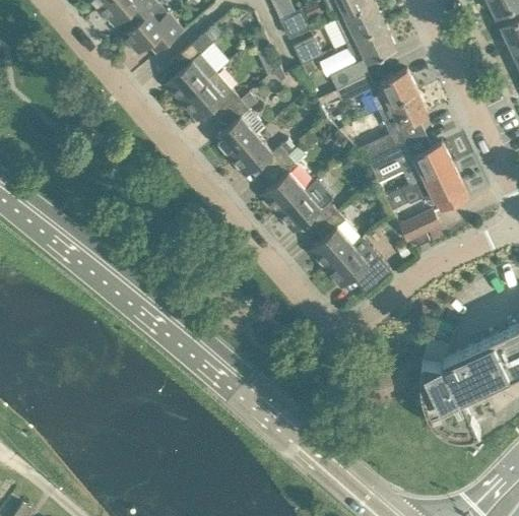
[(108,0),(91,0),(99,8),(108,0)]
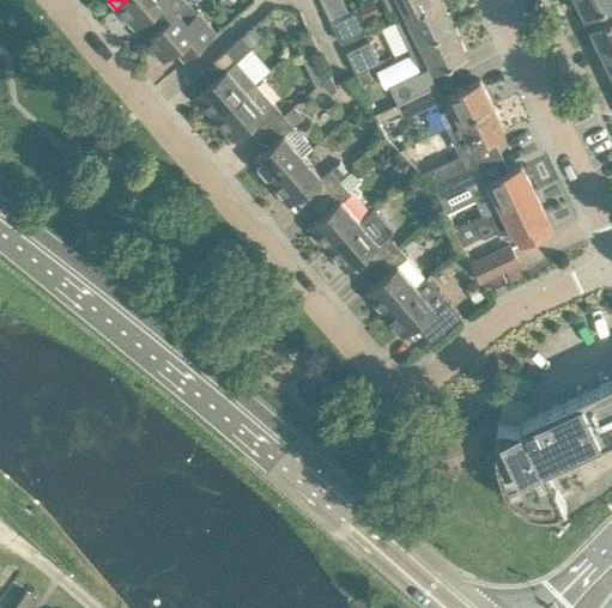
[(187,4),(183,0),(127,0),(116,10),(134,31),(152,17),(161,26),(187,4)]
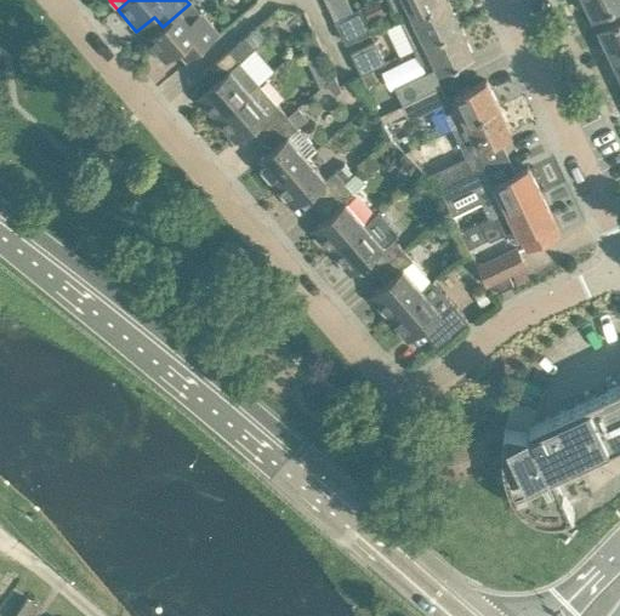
[(411,20),(447,3),(445,0),(387,0),(394,15),(407,9),(411,20)]
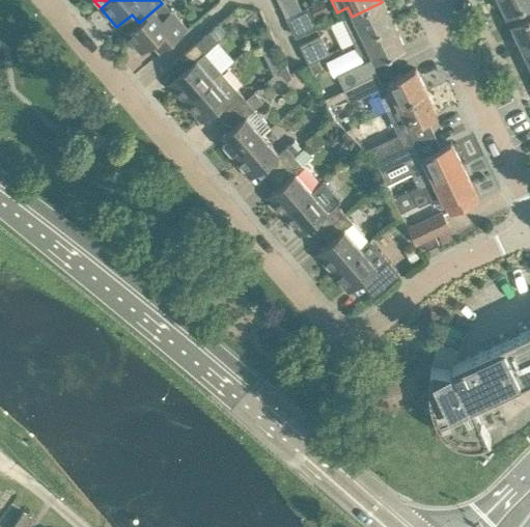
[(529,0),(499,0),(507,17),(526,8),(529,5),(529,0)]
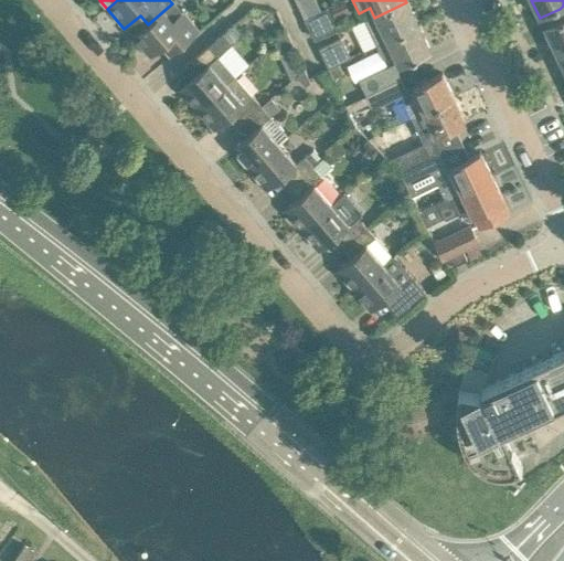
[(376,48),(418,28),(406,2),(374,18),(364,22),(376,48)]
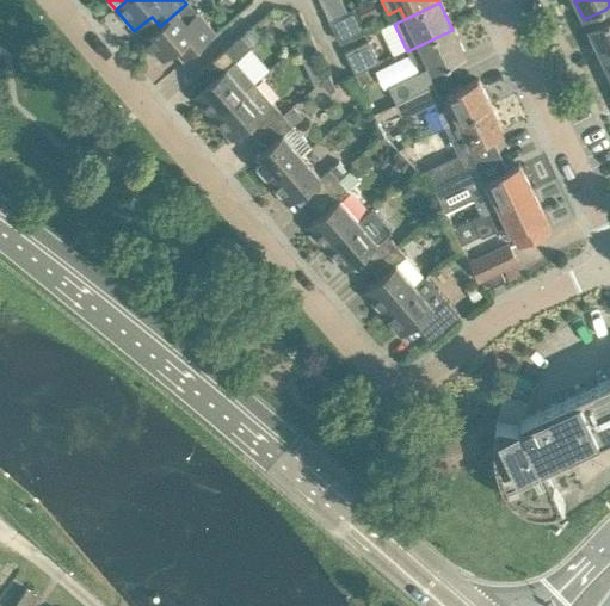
[(184,62),(215,36),(186,4),(160,26),(143,41),(162,63),(179,49),(188,57),(183,61),(184,62)]
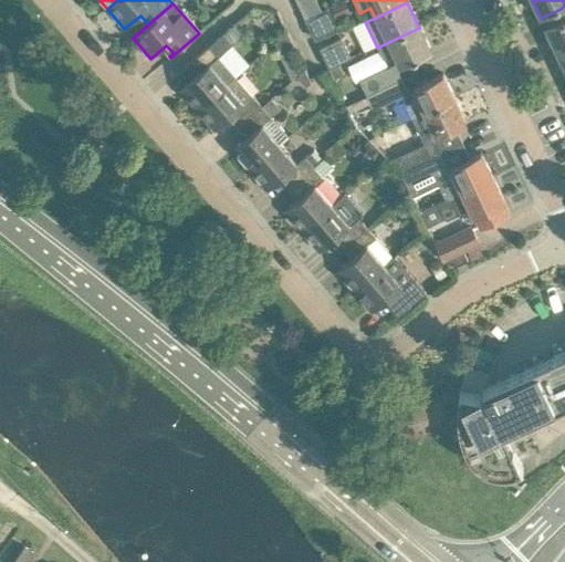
[(315,41),(336,31),(326,10),(305,21),(315,41)]
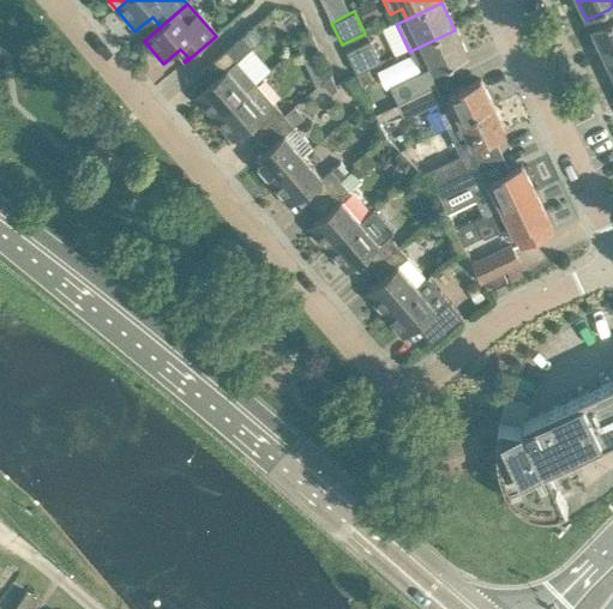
[(606,59),(612,54),(612,19),(592,30),(606,59)]
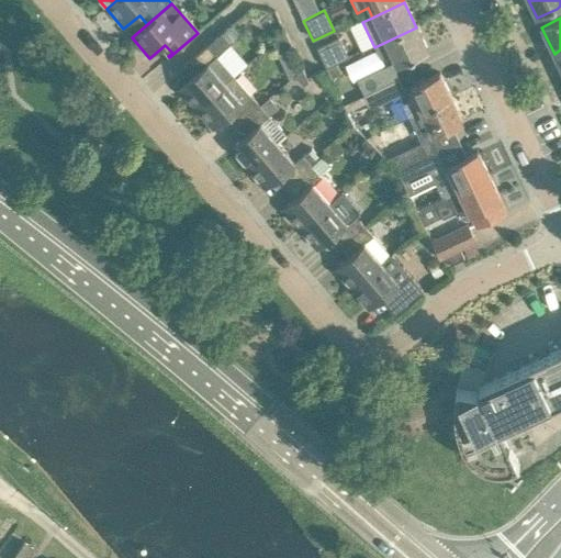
[(372,45),(362,23),(351,29),(361,51),(372,45)]
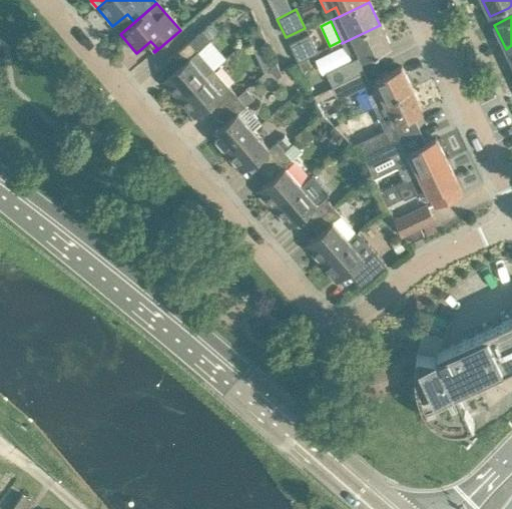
[(363,62),(375,56),(379,54),(379,53),(391,47),(380,25),(342,43),(348,56),(358,51),(363,62)]
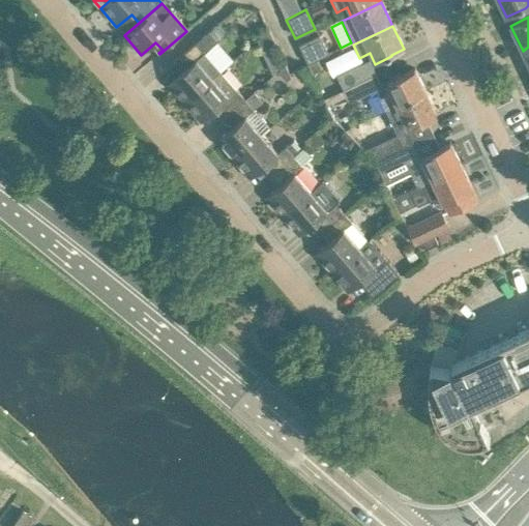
[(221,74),(204,55),(216,44),(208,33),(170,66),(171,67),(175,63),(183,72),(168,86),(184,105),(221,74)]
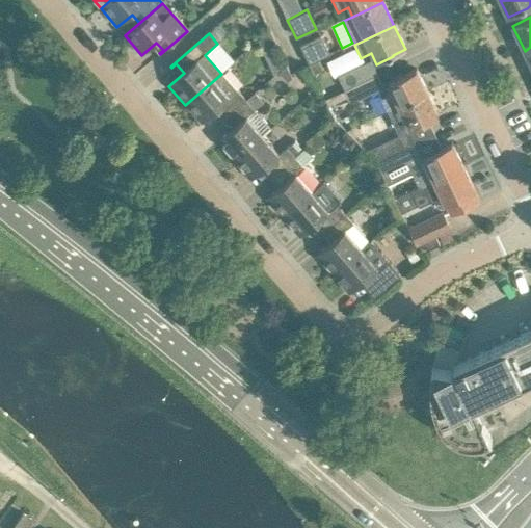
[(263,53),(275,45),(269,33),(259,42),(263,53)]
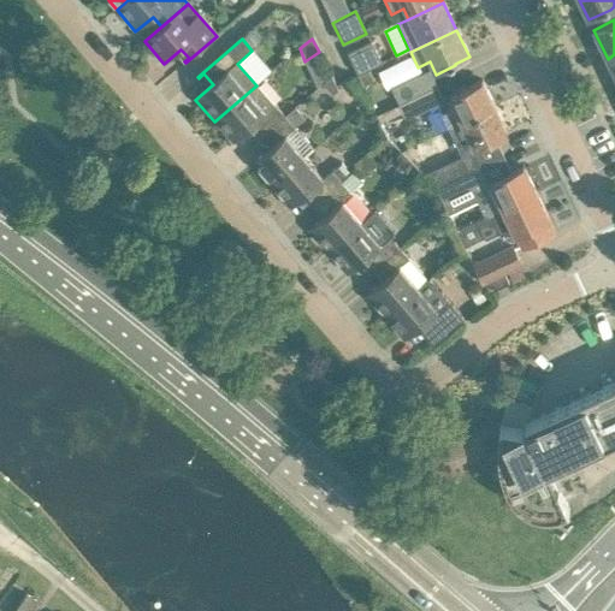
[(359,77),(382,65),(371,43),(348,55),(359,77)]
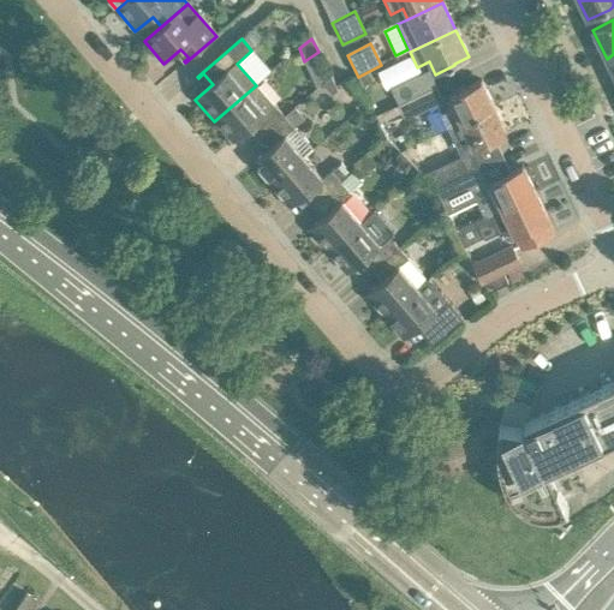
[(397,107),(435,90),(427,72),(389,90),(397,107)]
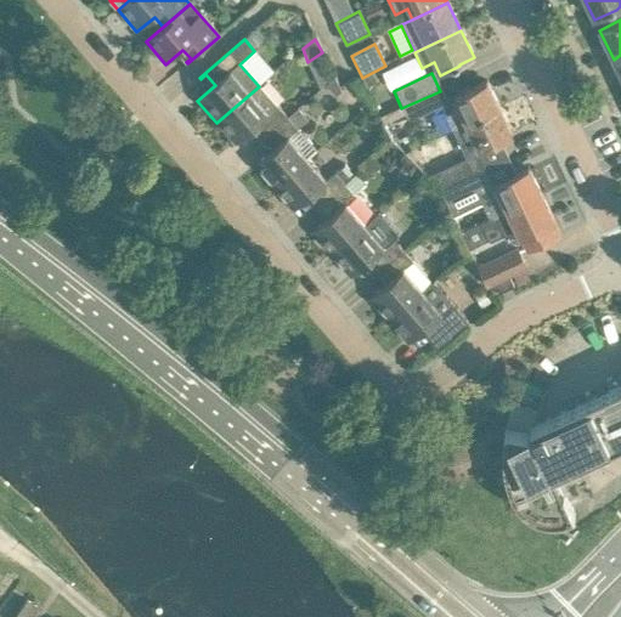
[(342,94),(339,88),(334,78),(327,85),(336,97),(342,94)]
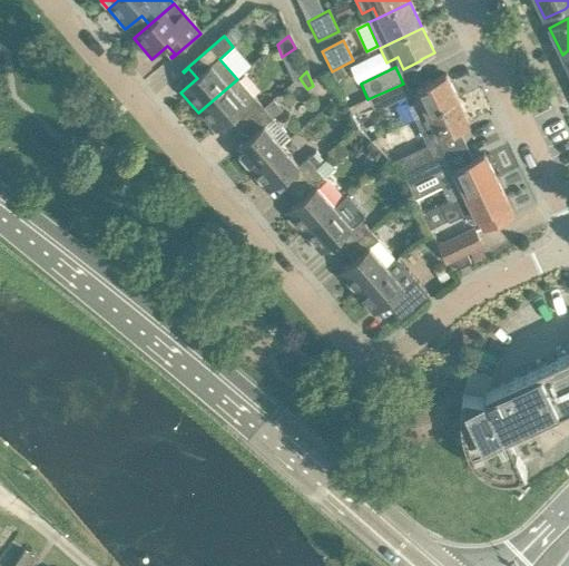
[(414,122),(457,101),(445,77),(415,91),(421,101),(408,107),(414,122)]
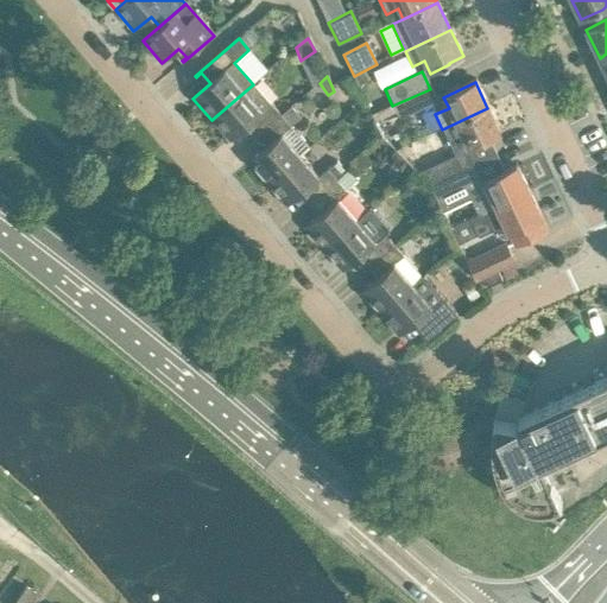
[(271,106),(253,84),(212,120),(229,141),(248,126),(258,137),(280,116),(271,106)]
